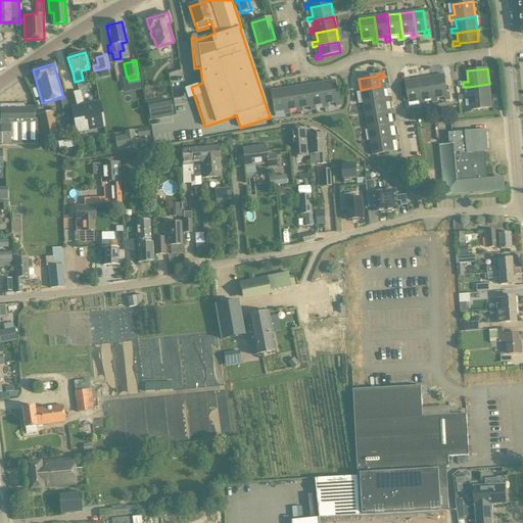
[(443,96),(444,101),(449,100),(448,94),(446,94),(443,75),(432,77),(435,97),(443,96)]
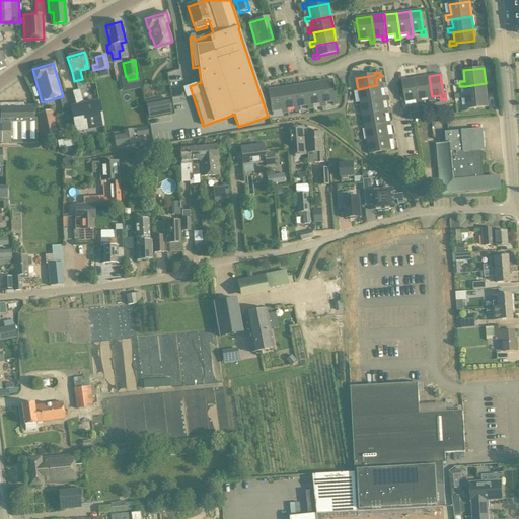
[(429,76),(416,79),(420,98),(428,97),(429,102),(433,101),(432,96),(429,76)]
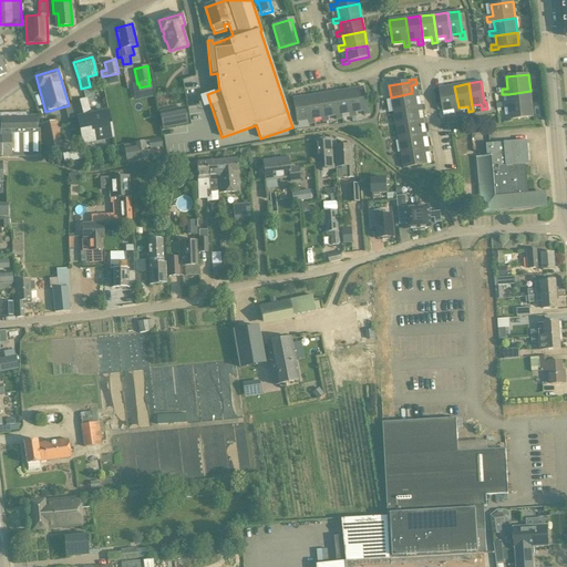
[(354,89),(349,89),(353,111),(354,111),(362,110),(363,115),(368,115),(367,107),(366,109),(361,86),(354,89)]
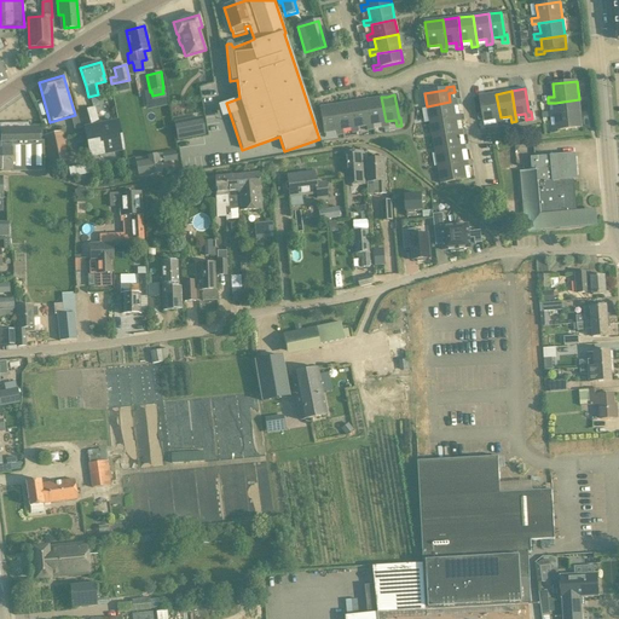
[(482,121),(495,119),(496,125),(502,125),(501,117),(496,94),(479,97),(481,114),(482,120),(482,121)]
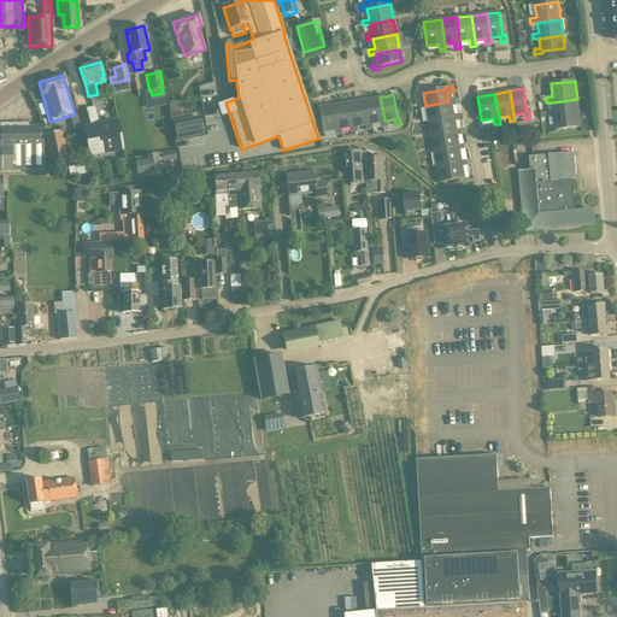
[(380,97),(365,99),(369,123),(378,122),(380,128),(386,128),(386,127),(385,121),(380,97)]
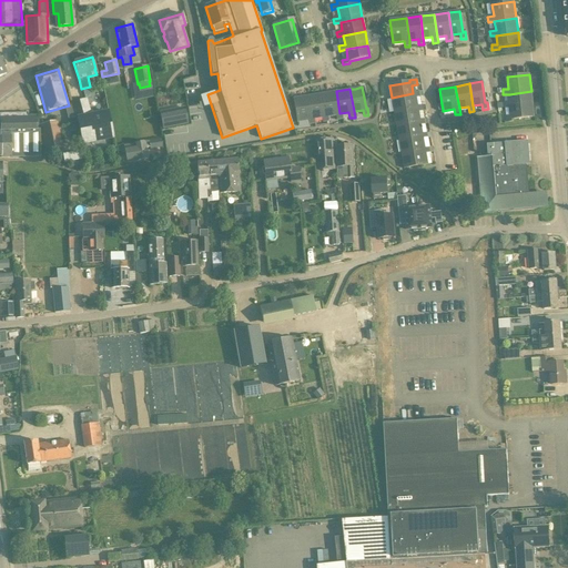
[(340,113),(336,91),(323,93),(326,115),(335,114),(335,120),(341,120),(340,113)]
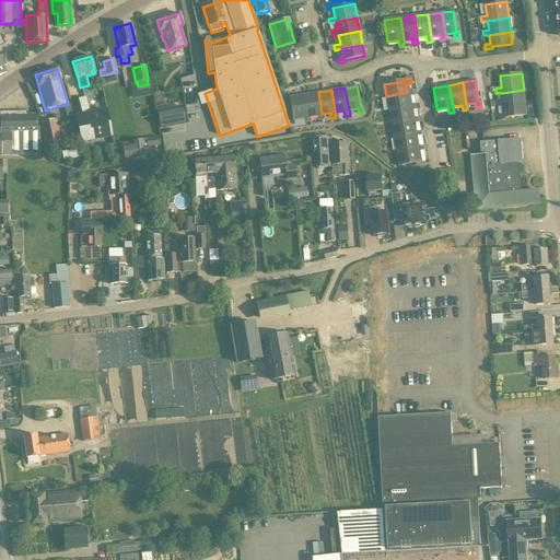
[(498,107),(503,106),(525,104),(524,90),(502,93),(503,101),(497,102),(498,107)]
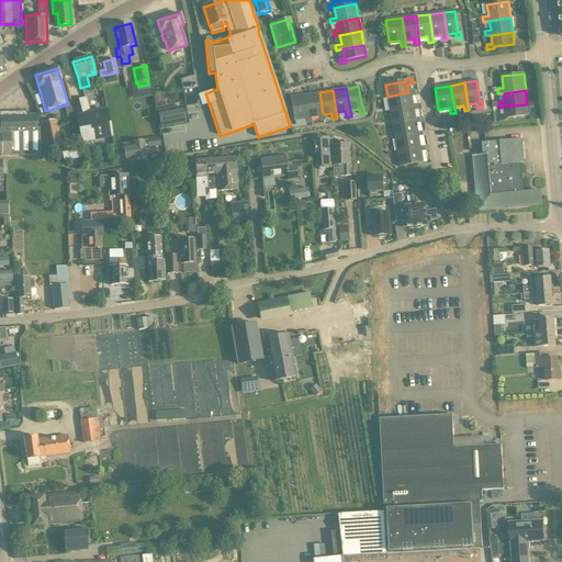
[(388,97),(390,110),(411,107),(409,98),(415,97),(414,91),(408,92),(388,97)]
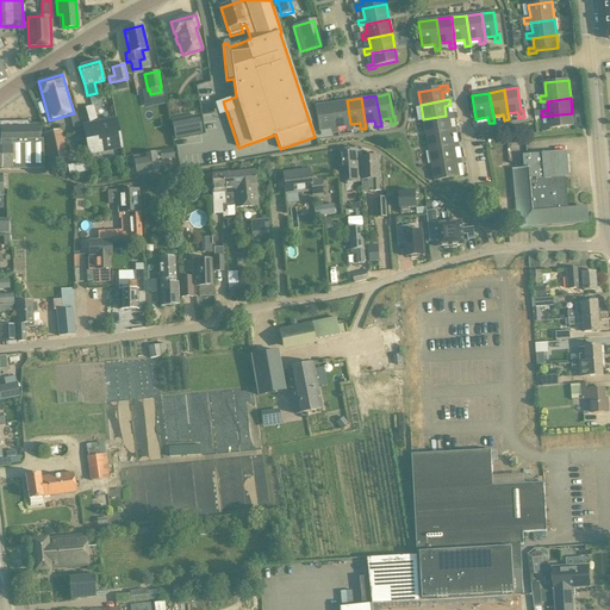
[(347,100),(331,104),(335,126),(344,125),(346,131),(352,131),(350,124),(347,100)]
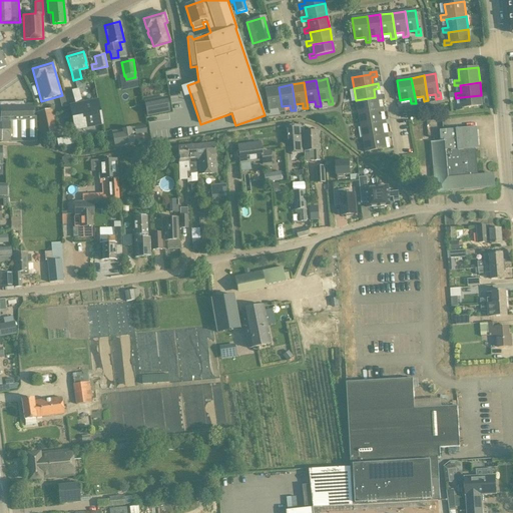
[(268,109),(278,107),(279,113),(283,112),(282,106),(279,87),(264,89),(268,109)]
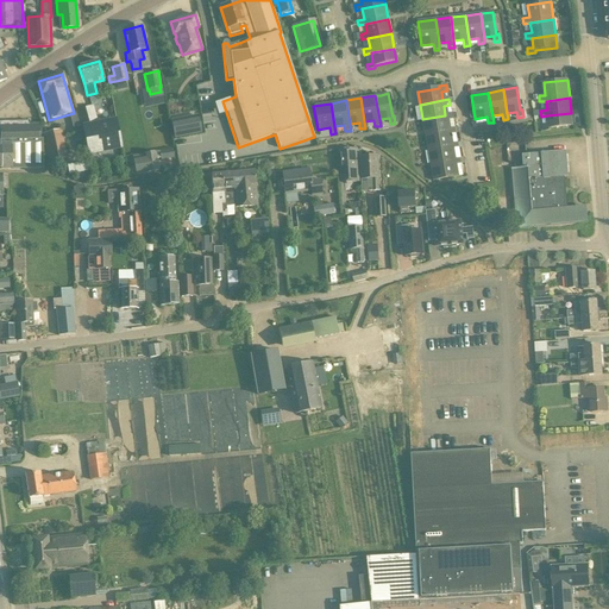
[(93,106),(76,112),(80,123),(81,127),(87,155),(121,148),(117,120),(99,124),(93,106)]
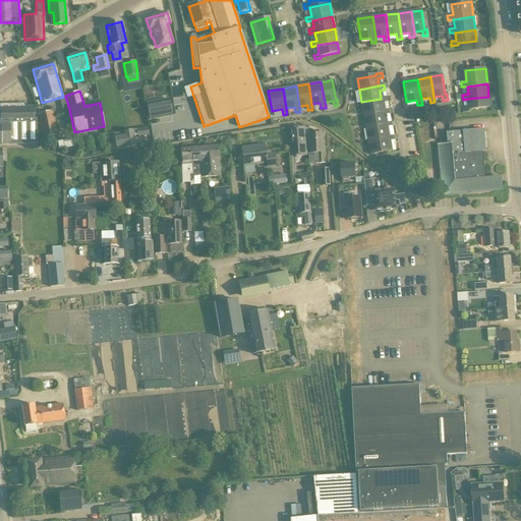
[(488,97),(468,99),(469,107),(464,108),(464,112),(471,112),(470,110),(489,108),(488,97)]
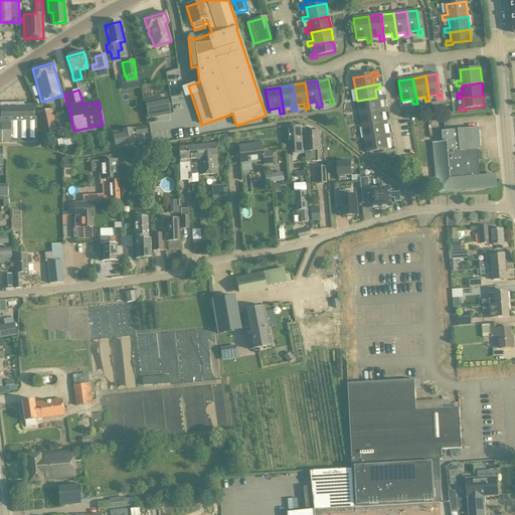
[(382,102),(382,97),(376,98),(357,101),(359,113),(378,110),(377,102),(382,102)]
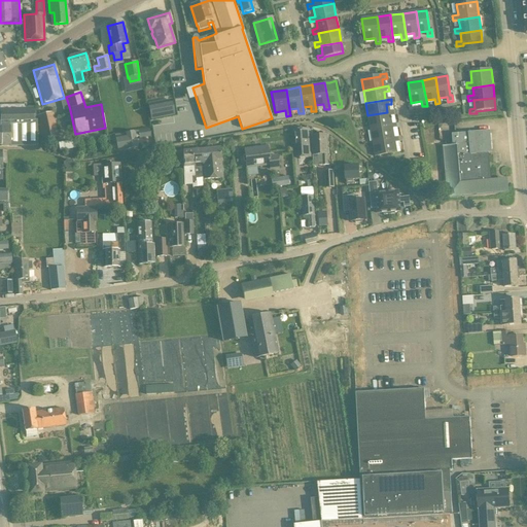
[(170,100),(159,102),(162,117),(173,115),(170,100)]
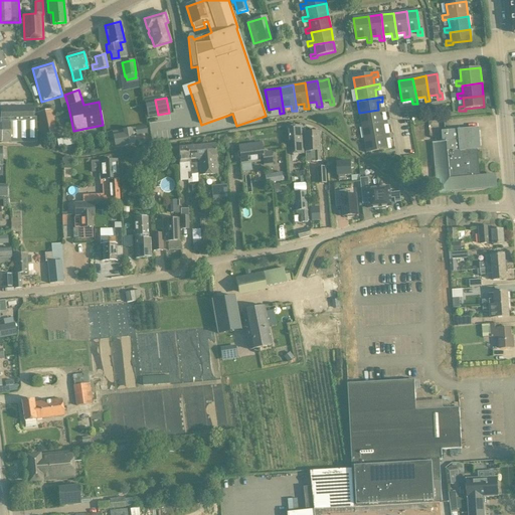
[(0,144),(36,143),(35,119),(33,119),(32,106),(0,106),(0,144)]
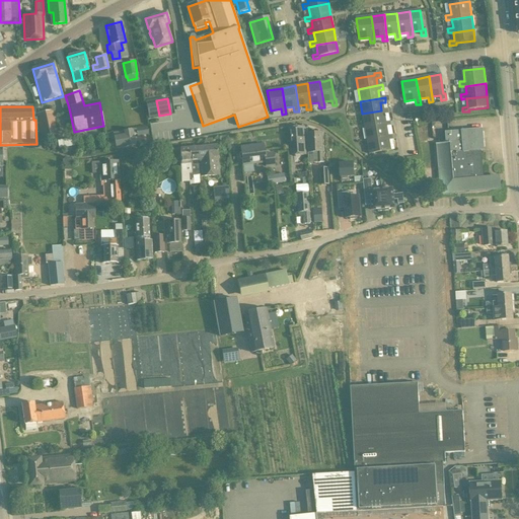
[(387,109),(381,110),(362,114),(364,127),(384,123),(382,116),(388,115),(387,109)]
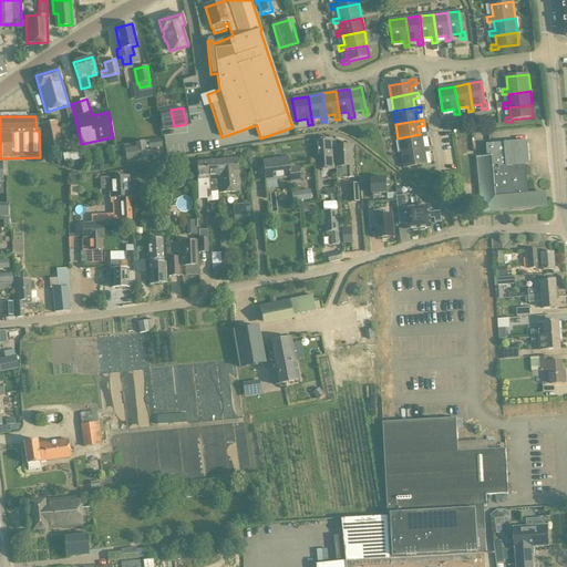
[(63,147),(59,132),(60,132),(57,121),(40,124),(45,151),(63,147)]
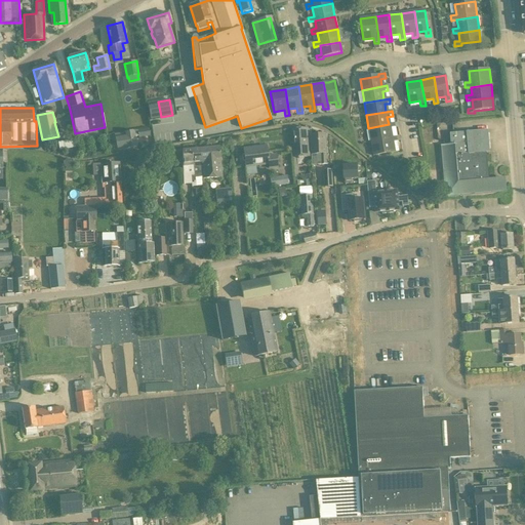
[(368,128),(370,142),(391,137),(389,129),(395,128),(394,124),(389,124),(368,128)]
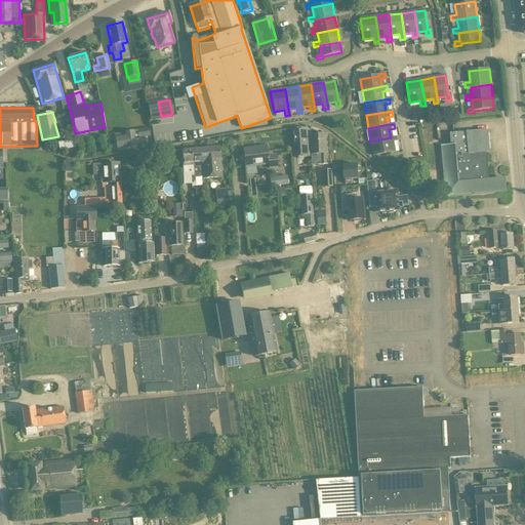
[(151,136),(149,128),(137,131),(138,136),(138,138),(151,136)]
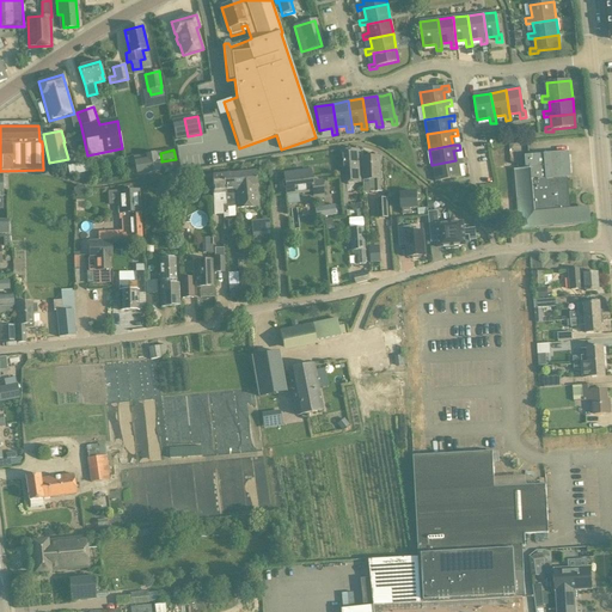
[(344,207),(348,207),(347,184),(353,183),(360,183),(359,169),(357,151),(343,152),(344,170),(343,170),(344,184),(342,184),(344,207)]
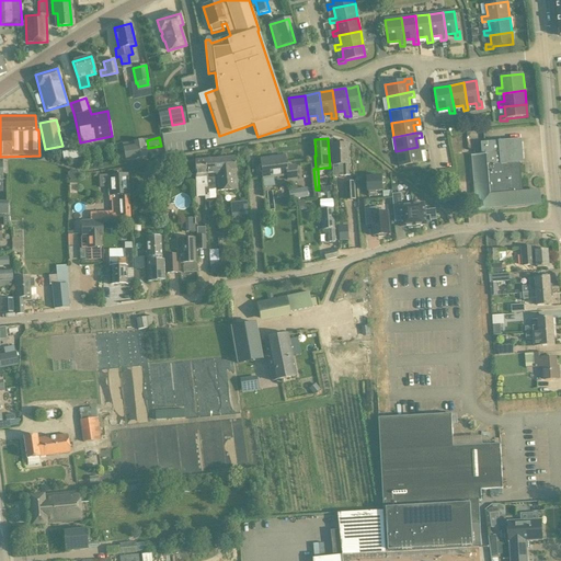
[(522,192),(519,163),(523,163),(521,139),(481,142),(482,155),(471,156),(476,212),(541,206),(540,191),(522,192)]
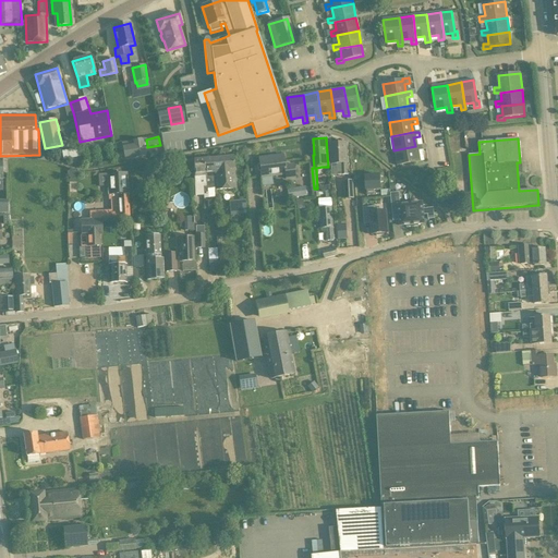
[(132,144),(123,146),(125,160),(134,158),(145,157),(143,146),(147,145),(146,140),(131,142),(132,144)]
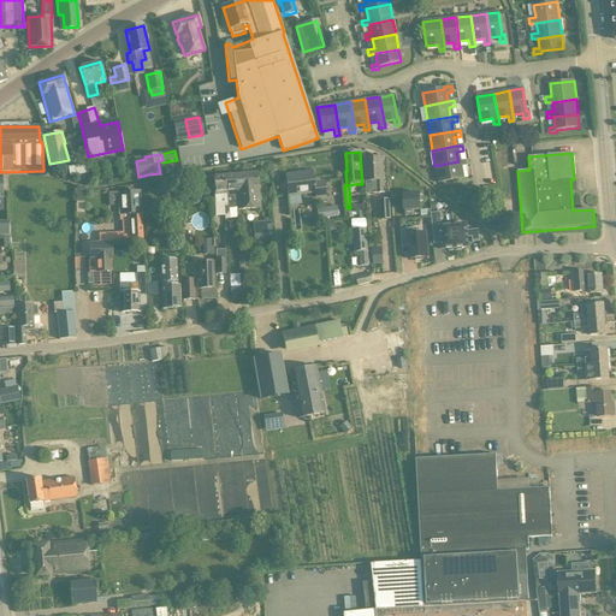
[(381,159),(365,160),(366,182),(372,182),(373,194),(384,194),(381,159)]
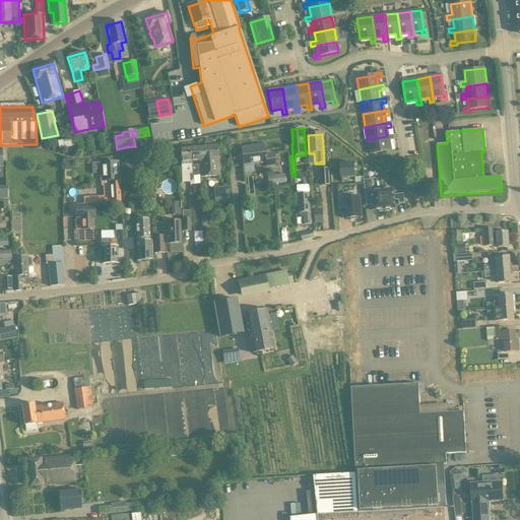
[(387,141),(393,140),(392,136),(387,136),(367,140),(370,155),(389,151),(387,141)]
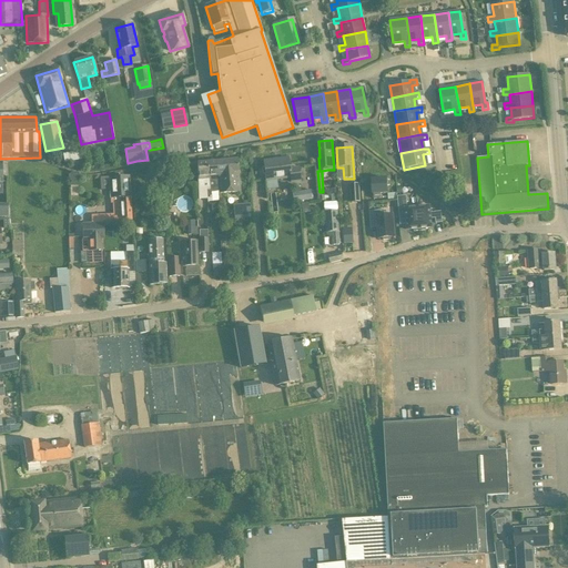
[(265,182),(291,179),(291,183),(301,182),(298,168),(290,169),(288,159),(263,162),(265,182)]
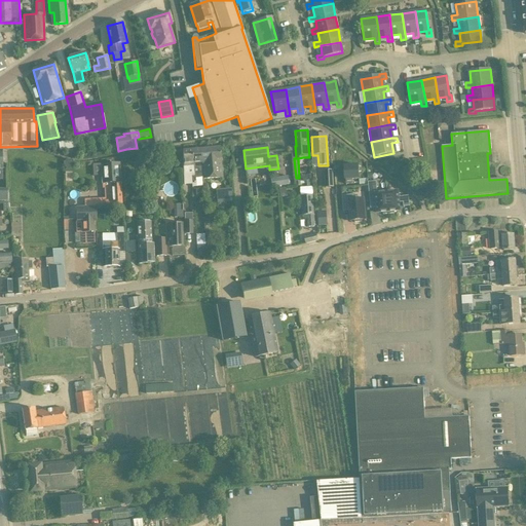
[(219,148),(199,149),(202,178),(202,181),(222,179),(219,148)]
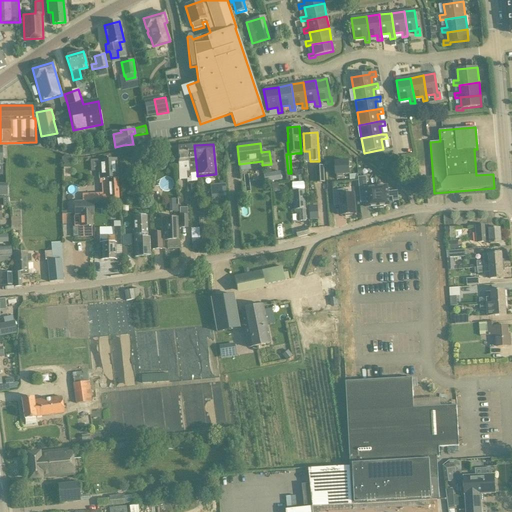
[(188,170),(185,170),(186,179),(190,179),(190,174),(197,173),(194,145),(186,146),(188,170)]
